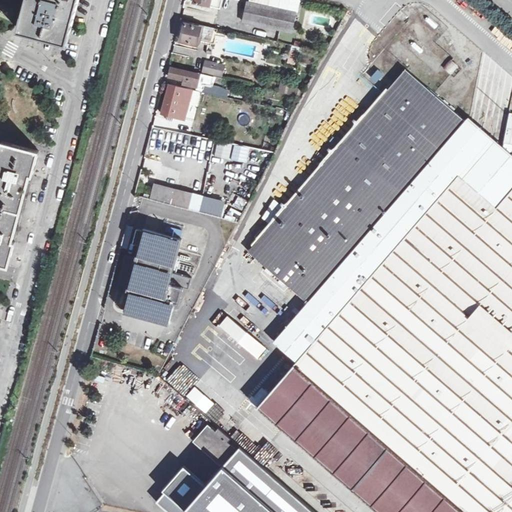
[(26,0),(19,29),(68,42),(78,0),(26,0)]
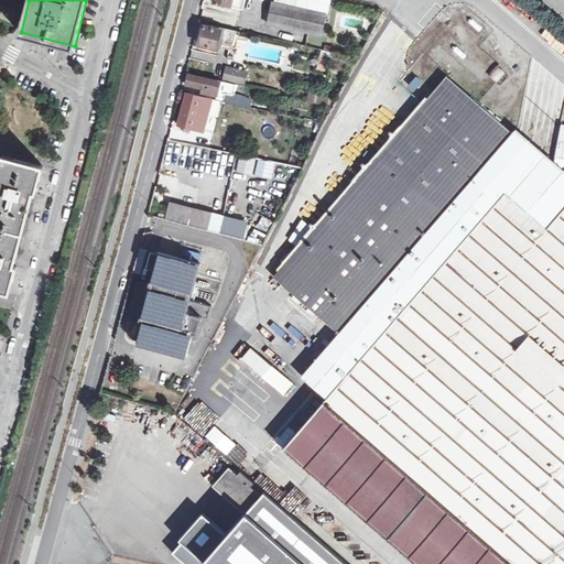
[(213,0),(213,2),(242,9),(243,0),(213,0)]
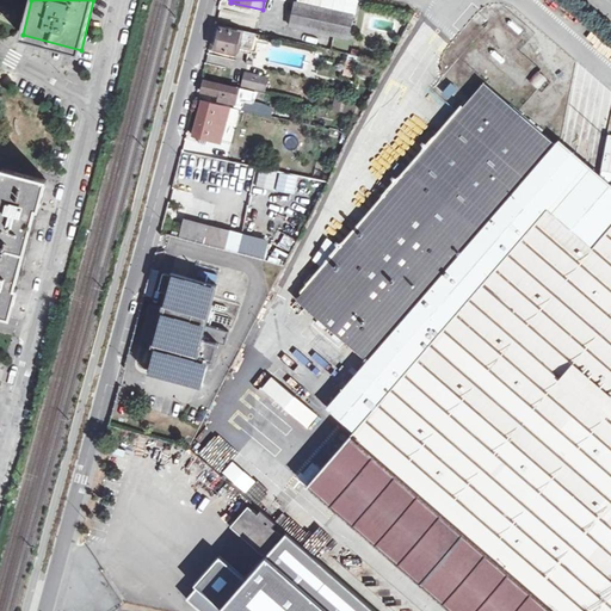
[(295,2),(290,25),(349,38),(353,16),(295,2)]
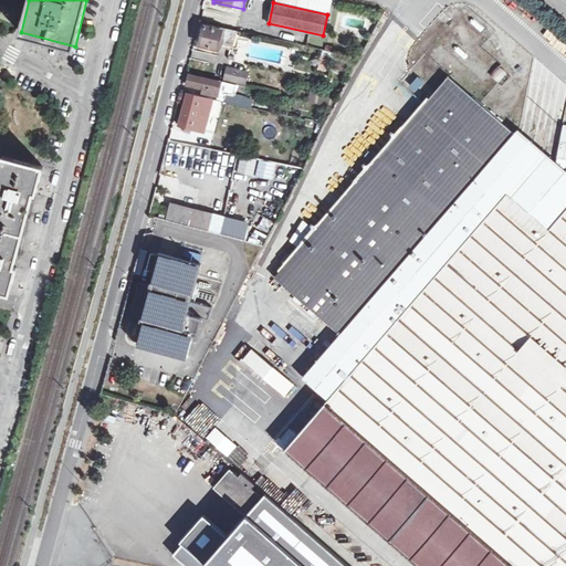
[(209,23),(208,27),(205,25),(199,44),(218,50),(219,46),(230,49),(234,30),(209,23)]
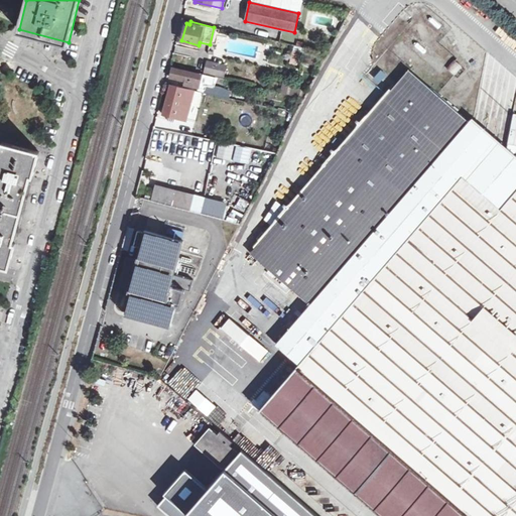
[(446,69),(456,76),(463,68),(454,59),(446,69)]
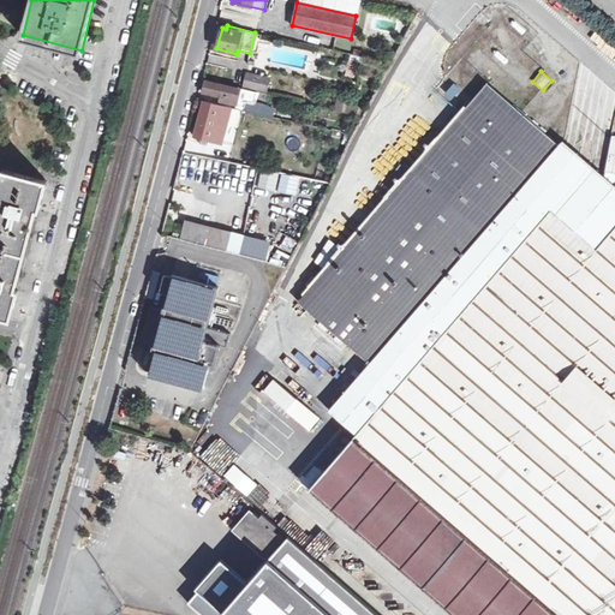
[(245,85),(266,91),(269,77),(249,72),(245,85)]
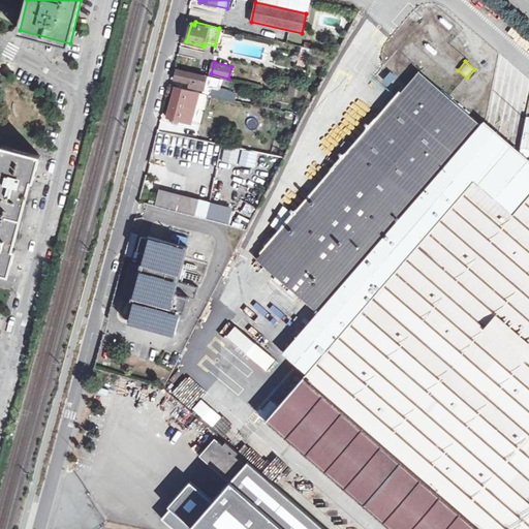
[(191,87),(205,90),(206,85),(207,76),(194,73),(177,69),(175,79),(190,83),(189,87),(191,87)]
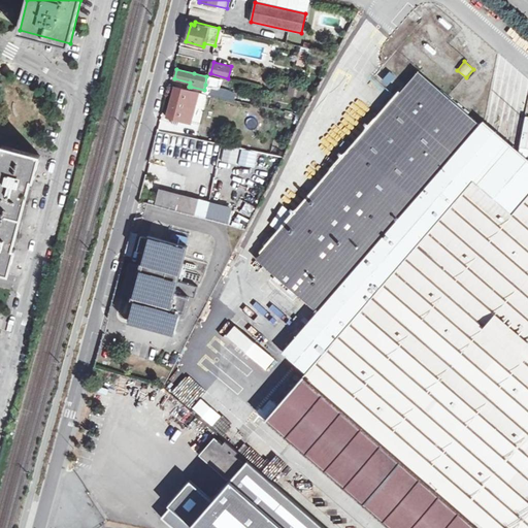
[(386,87),(396,79),(391,72),(381,79),(386,87)]
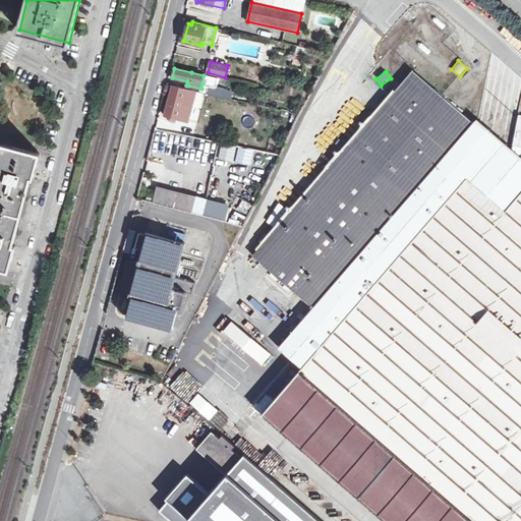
[(520,520),(520,158),(512,151),(499,148),(500,140),(487,138),(488,131),(477,128),(478,121),(477,121),(474,125),(412,73),(251,257),(313,310),(279,350),(302,370),(262,416),(383,520),(520,520)]
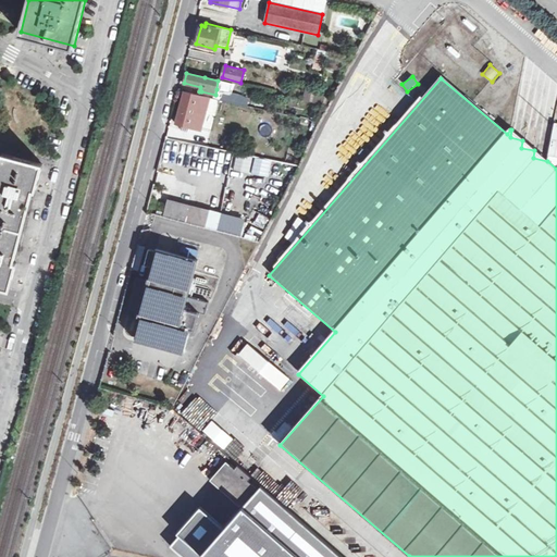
[(209,98),(185,91),(176,123),(192,127),(195,111),(206,114),(209,98)]
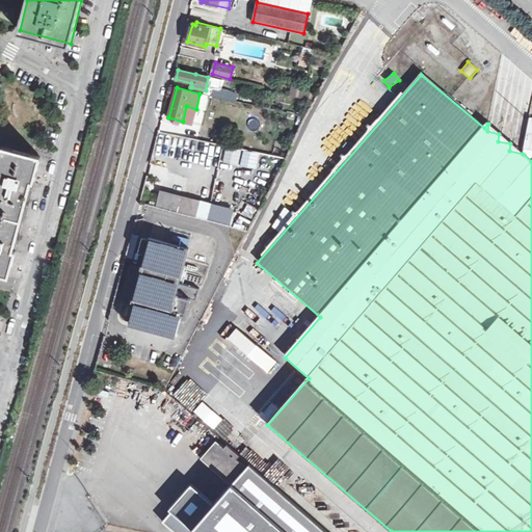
[(211,96),(228,100),(230,91),(213,87),(211,96)]
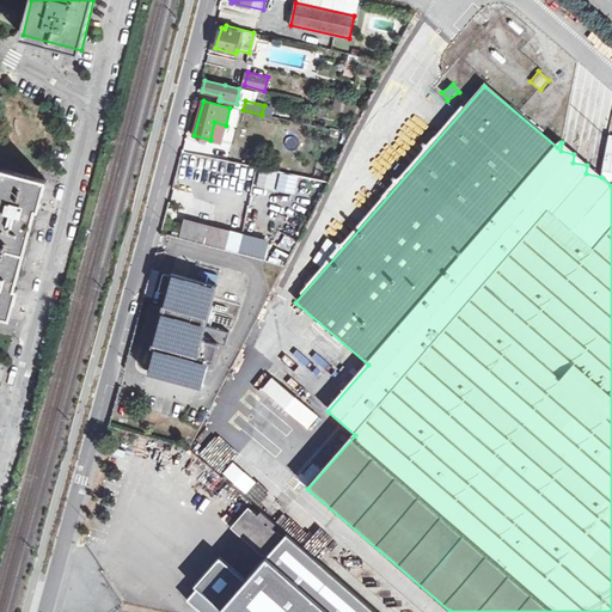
[(410,154),(432,130),(412,112),(391,136),(410,154)]
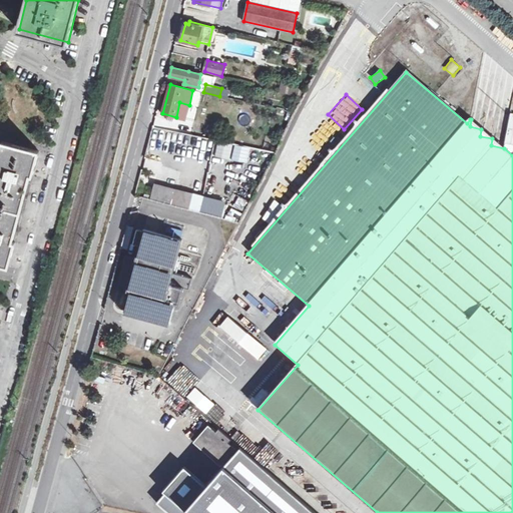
[(0,263),(9,266),(15,241),(11,240),(28,173),(33,175),(39,151),(3,141),(0,151),(0,263)]
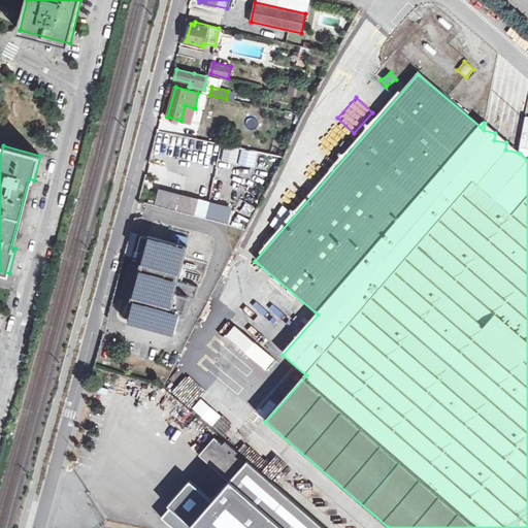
[(155,205),(191,215),(193,206),(193,204),(179,200),(180,195),(171,192),(159,189),(155,205)]
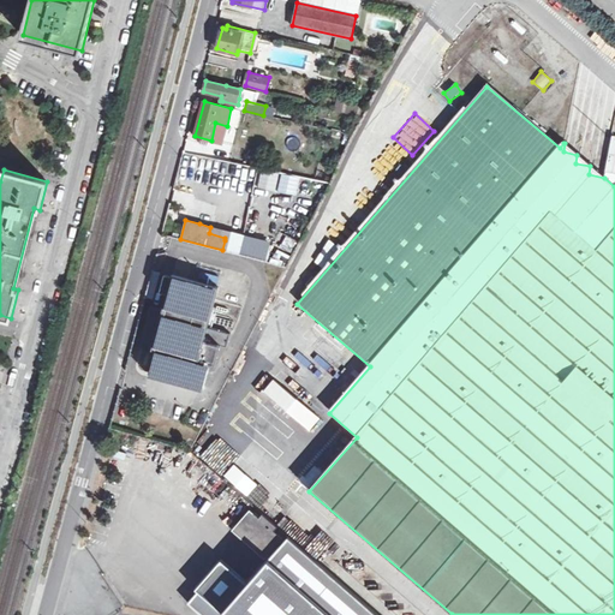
[(222,250),(240,255),(243,245),(225,240),(222,250)]
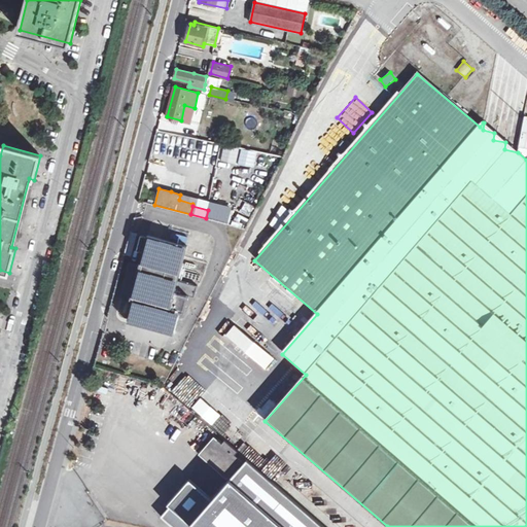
[(123,321),(170,334),(176,312),(182,314),(187,295),(194,296),(197,285),(178,281),(186,247),(144,237),(123,321)]
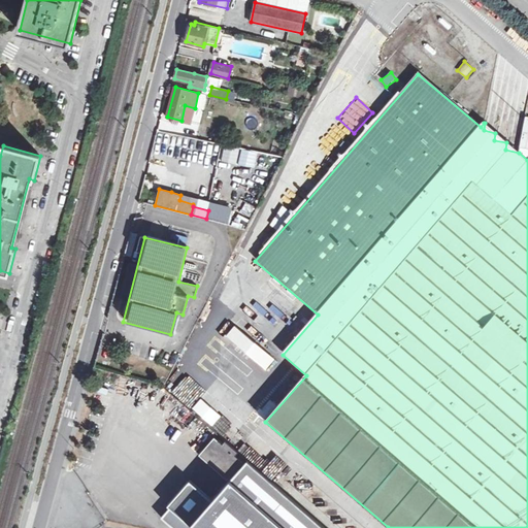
[(265,370),(274,360),(234,325),(225,336),(265,370)]
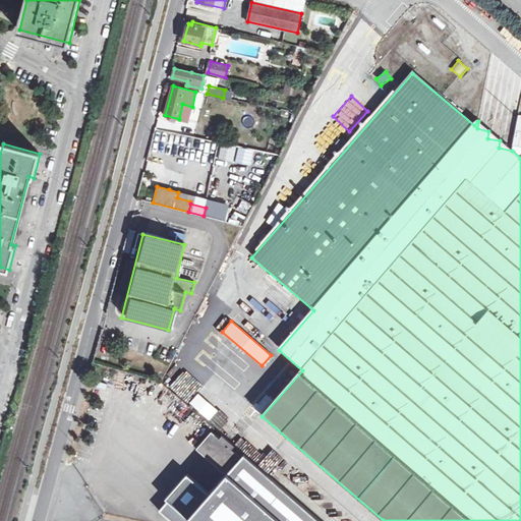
[(210,421),(219,410),(197,393),(188,403),(210,421)]
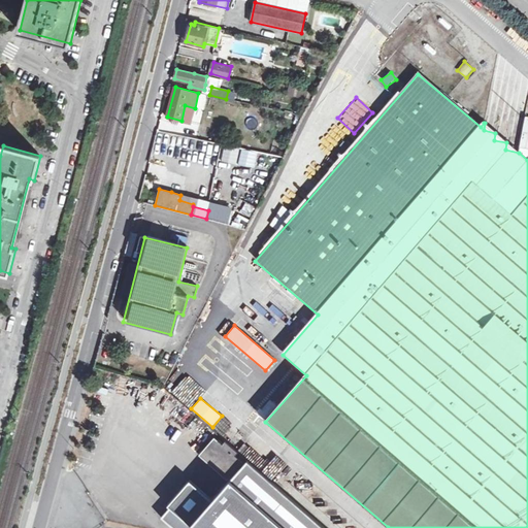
[(266,419),(276,407),(270,401),(259,411),(266,419)]
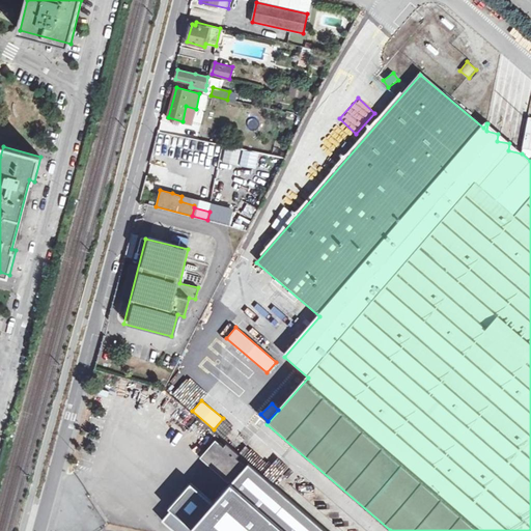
[(197,457),(225,481),(210,500),(188,482),(165,508),(167,510),(159,520),(166,526),(171,530),(324,530),(223,443),(220,446),(212,439),(197,457)]
